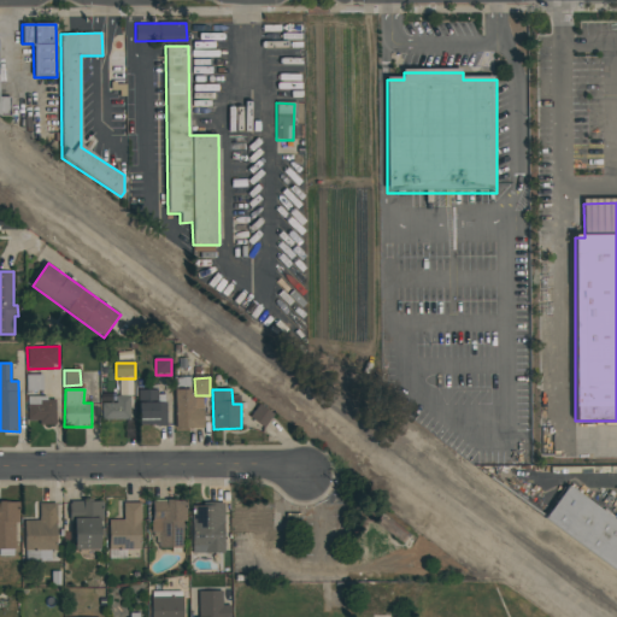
[(176,392),(177,428),(204,428),(203,399),(192,399),(192,391),(176,392)]
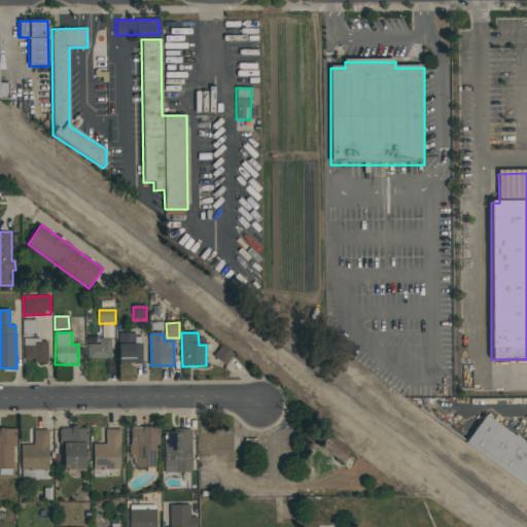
[(118,335),(118,365),(143,364),(142,345),(135,345),(135,335),(118,335)]
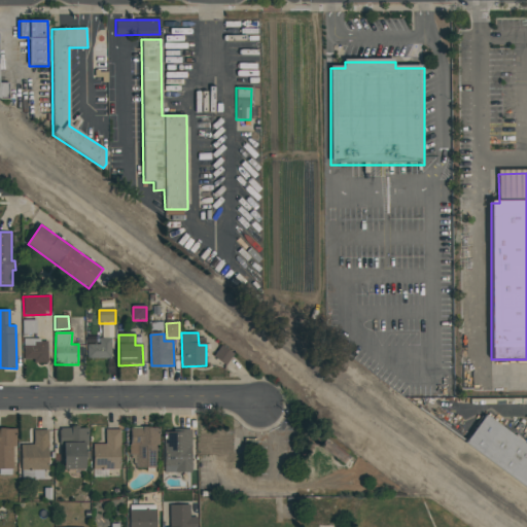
[(47,363),(46,340),(24,340),(24,359),(33,359),(33,363),(47,363)]
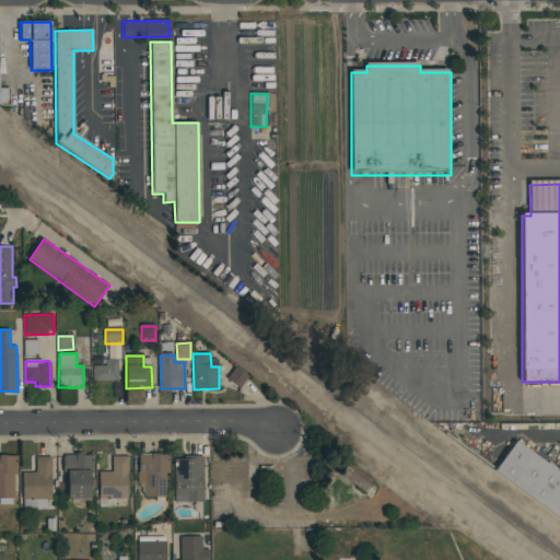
[(94,361),(94,381),(118,381),(118,361),(94,361)]
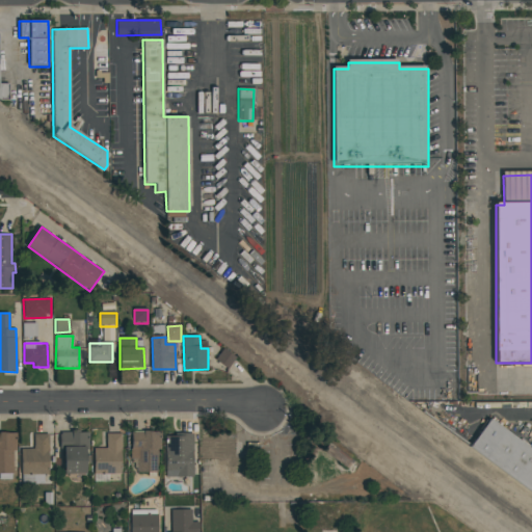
[(223,349),(216,361),(228,369),(236,358),(223,349)]
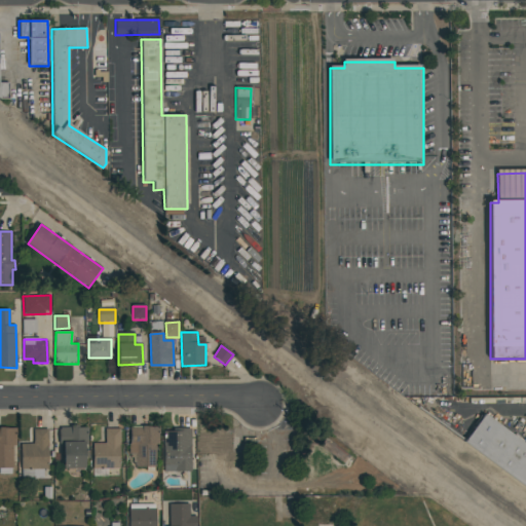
[(463,444),(525,487),(525,443),(483,414),(463,444)]
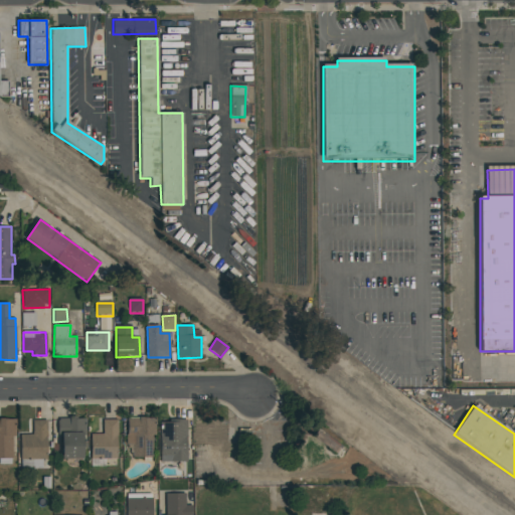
[(0,418),(0,458),(13,459),(14,419),(0,418)]
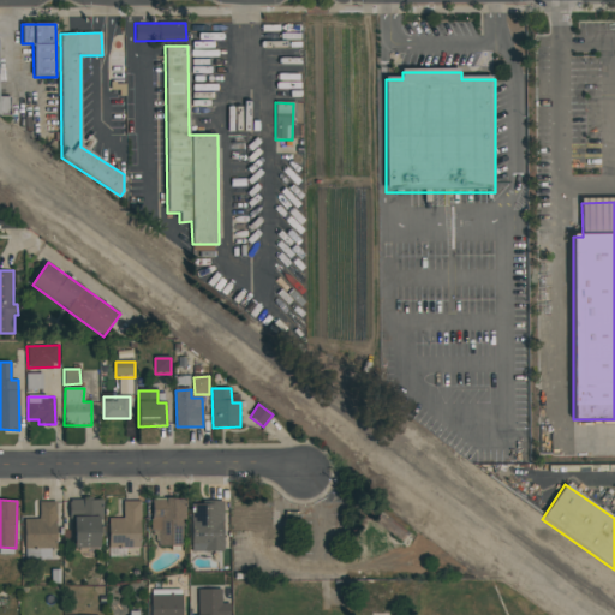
[(100,500),(72,500),(71,548),(100,548),(100,500)]
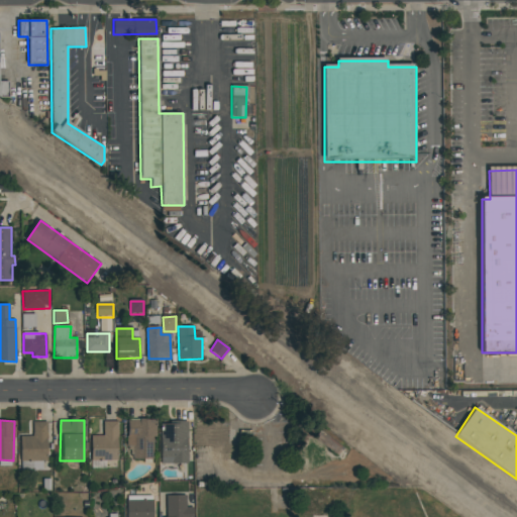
[(129,421),(154,421),(154,459),(129,460),(129,421)]
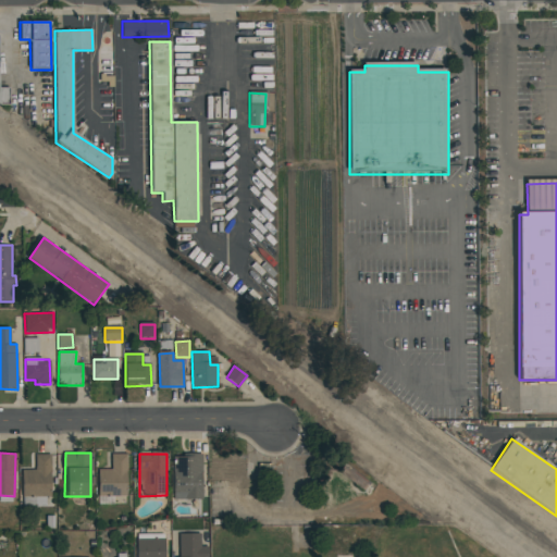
[(213,463),(213,480),(245,480),(245,459),(239,459),(239,454),(223,454),(223,463),(213,463)]
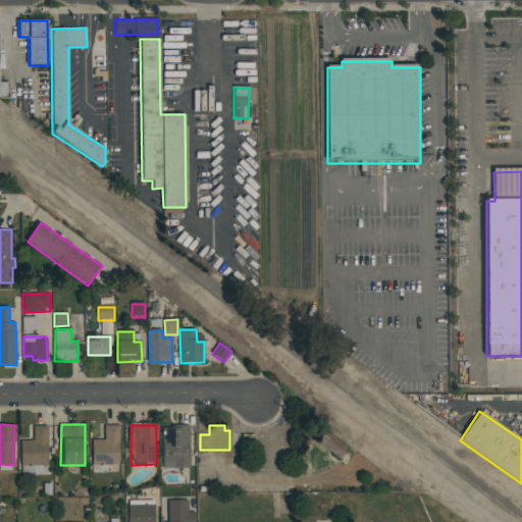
[(47,426),(33,426),(33,440),(20,440),(21,475),(43,474),(43,466),(48,466),(47,426)]
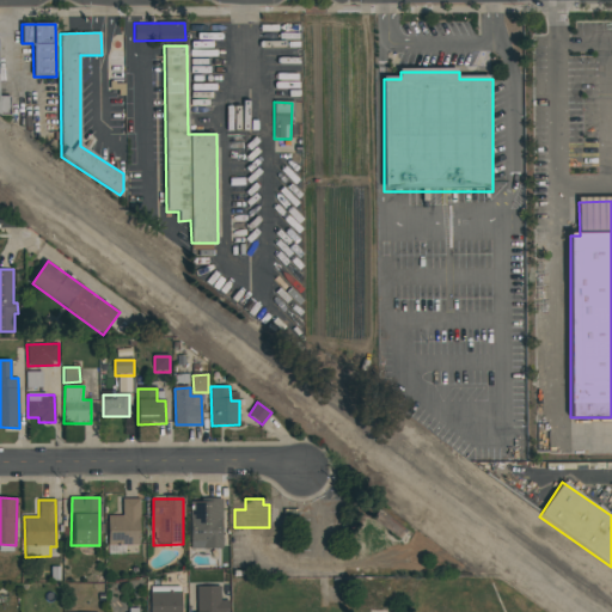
[(123,500),(140,500),(140,548),(109,548),(109,516),(123,516),(123,500)]
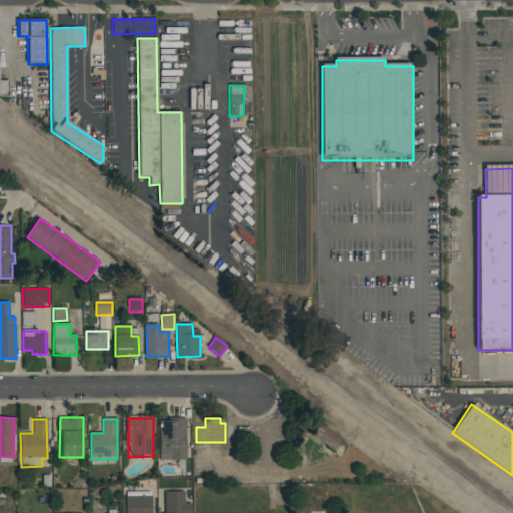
[(160,420),(161,460),(186,460),(185,419),(160,420)]
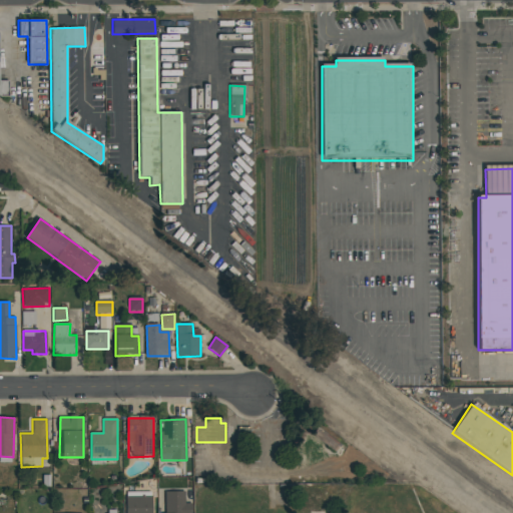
[(334,443),(317,429),(310,438),(328,452),(334,443)]
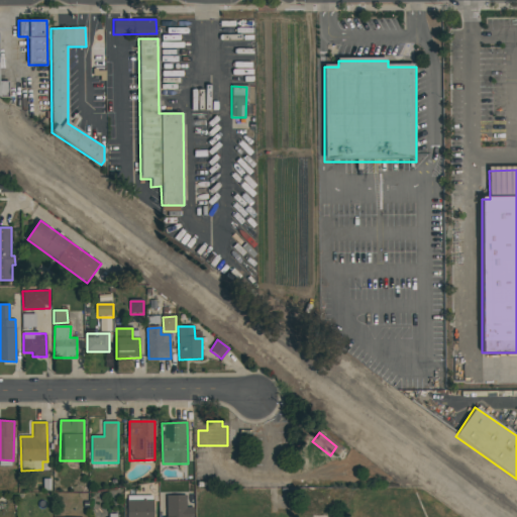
[(223,447),(223,459),(247,459),(247,447),(223,447)]
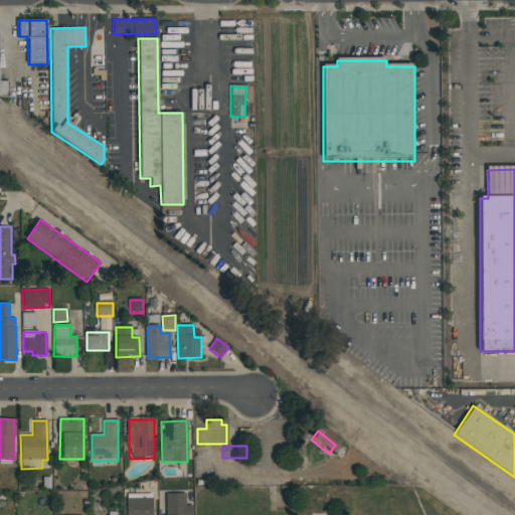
[(126,514),(152,514),(152,494),(126,494),(126,514)]
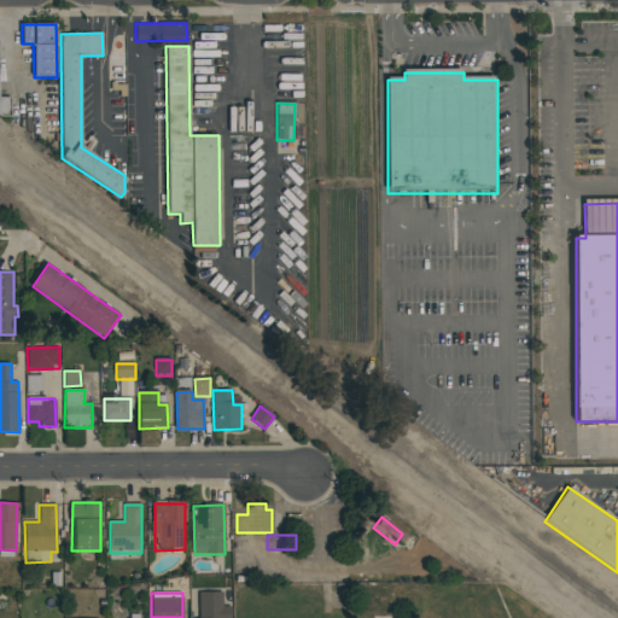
[(222,593),(198,593),(198,617),(229,617),(229,607),(222,607),(222,593)]
